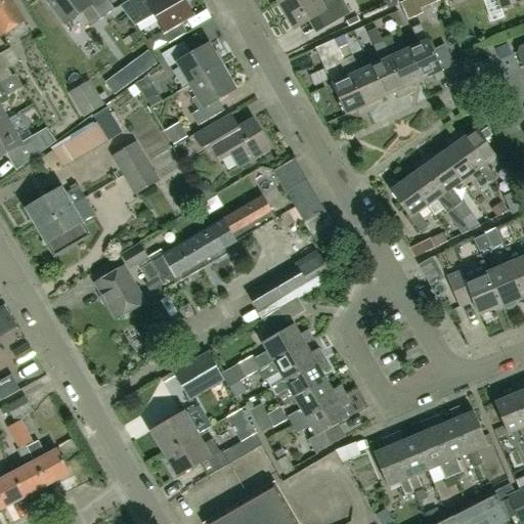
[(0,0),(0,37),(25,22),(10,0),(0,0)]
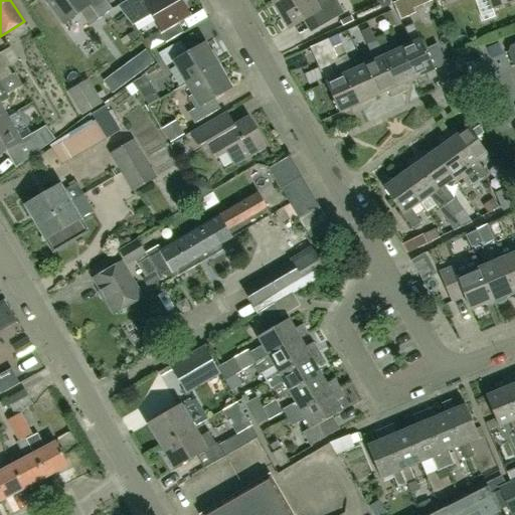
[(44,0),(63,24),(89,6),(99,19),(112,10),(104,0),(44,0)]
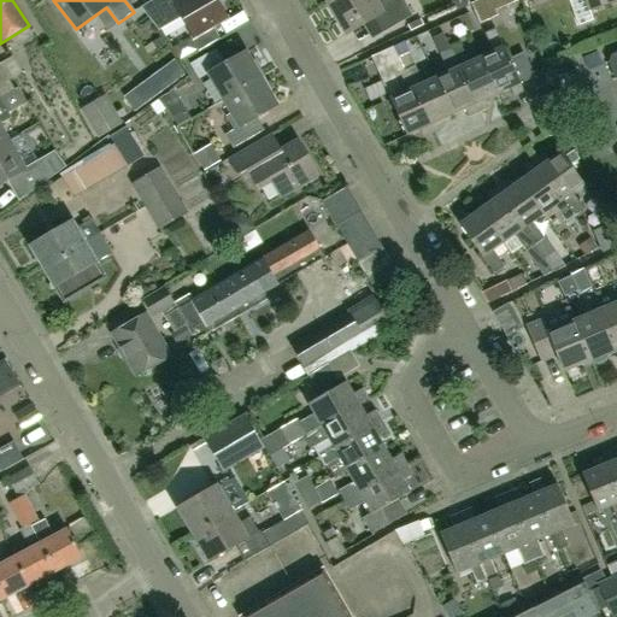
[(154,0),(141,9),(150,19),(159,31),(164,29),(168,27),(164,19),(171,16),(178,11),(186,24),(193,36),(209,27),(225,17),(216,1),(215,0),(154,0)]
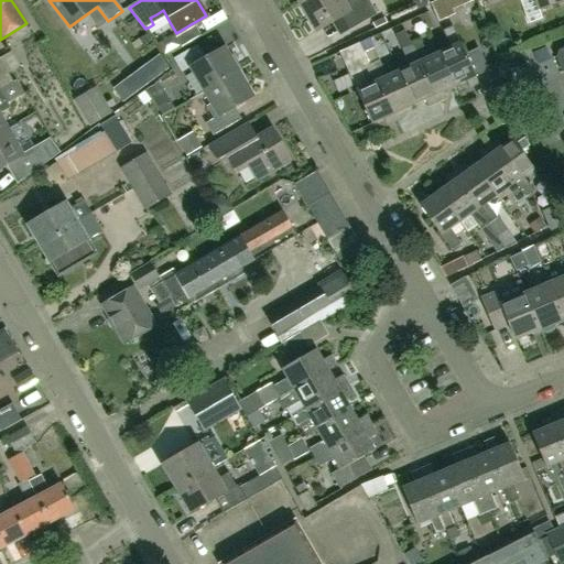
[(310,0),(302,4),(317,32),(344,15),(353,30),(378,15),(369,0),(310,0)]
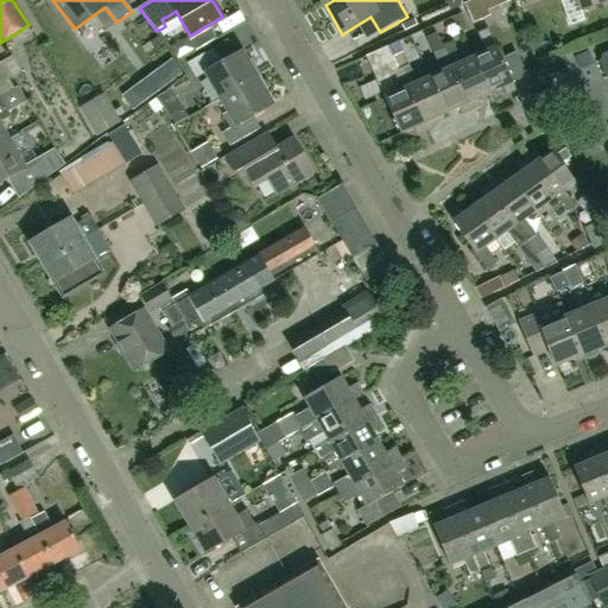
[(472,0),(464,4),(474,24),(489,16),(482,0),(472,0)]
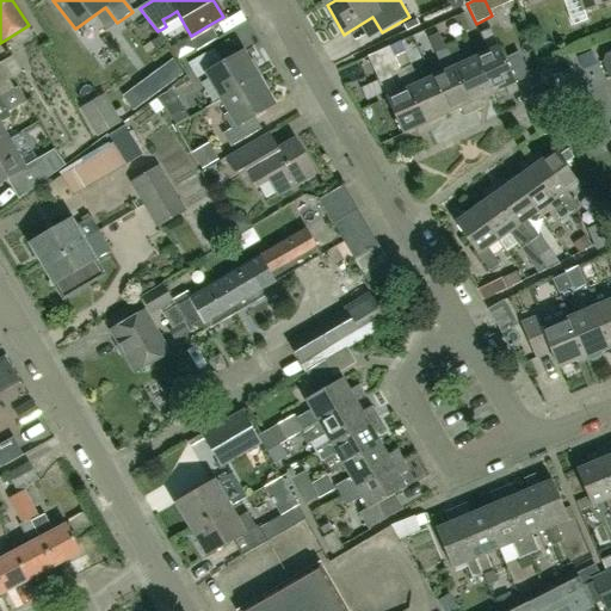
[(610,0),(579,0),(584,12),(610,1),(610,0)]
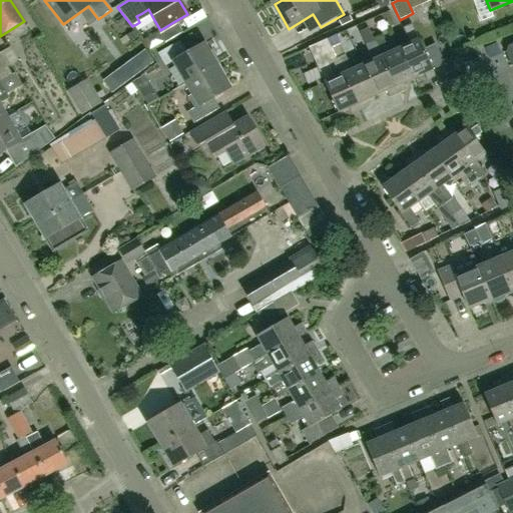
[(175,23),(158,33),(163,41),(180,31),(175,23)]
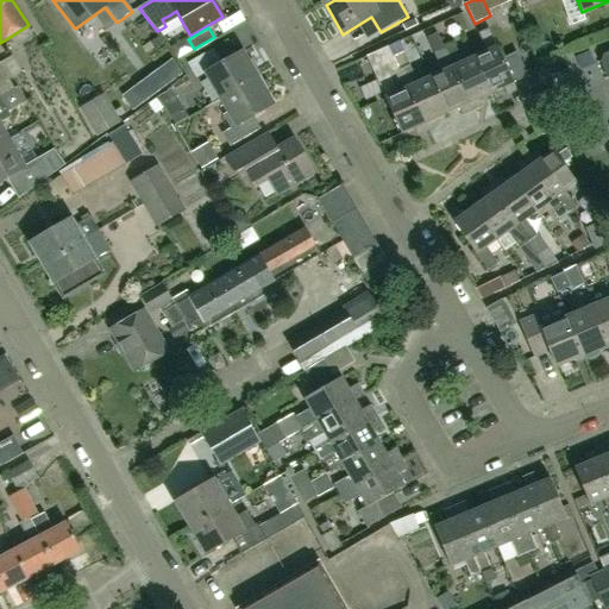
[(475,57),(491,94),(503,88),(506,95),(516,90),(514,83),(529,76),(518,52),(503,58),(497,46),(489,27),(478,33),(487,52),(475,57)]
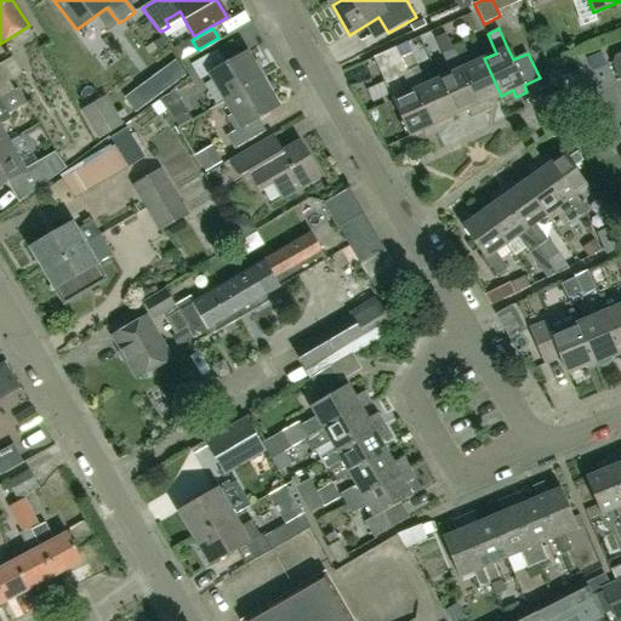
[(482,113),(454,49),(446,33),(434,39),(451,73),(439,79),(456,117),(468,110),(472,117),(482,113)]
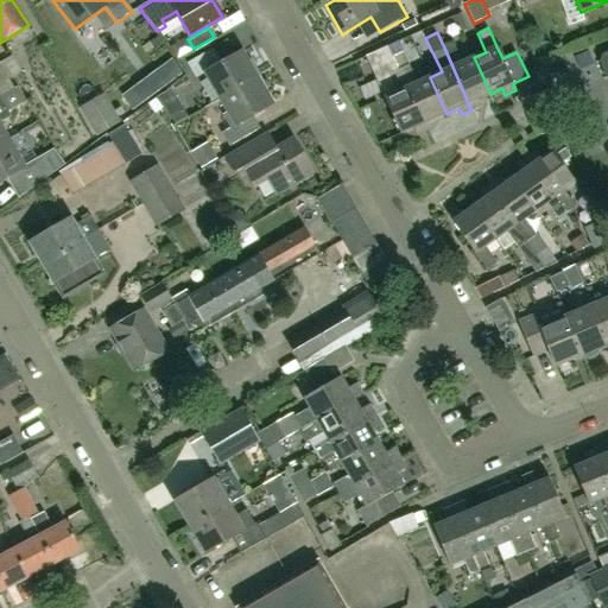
[(607,42),(597,46),(602,56),(599,62),(606,78),(607,78),(607,42)]
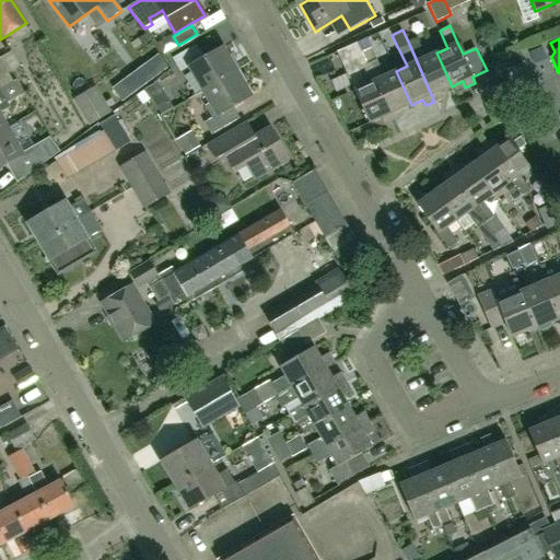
[(418,39),(409,44),(434,102),(443,97),(440,91),(452,86),(436,53),(427,57),(418,39)]
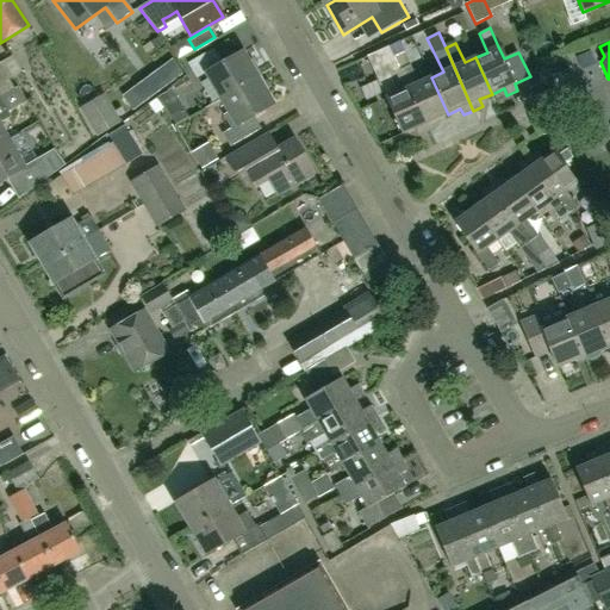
[(396,58),(390,47),(367,56),(373,69),(396,58)]
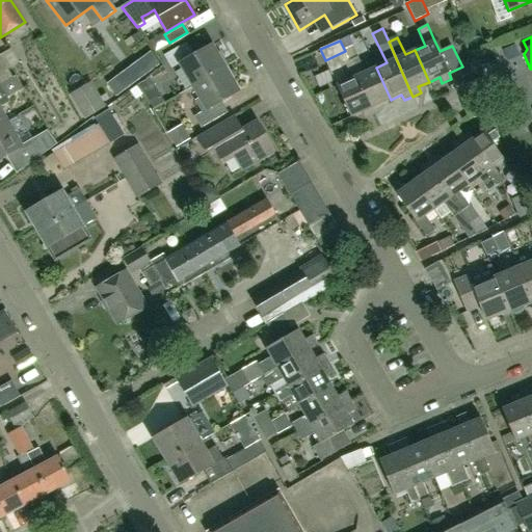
[(195,87),(225,70),(212,46),(196,55),(188,42),(163,56),(173,70),(181,64),(195,87)]
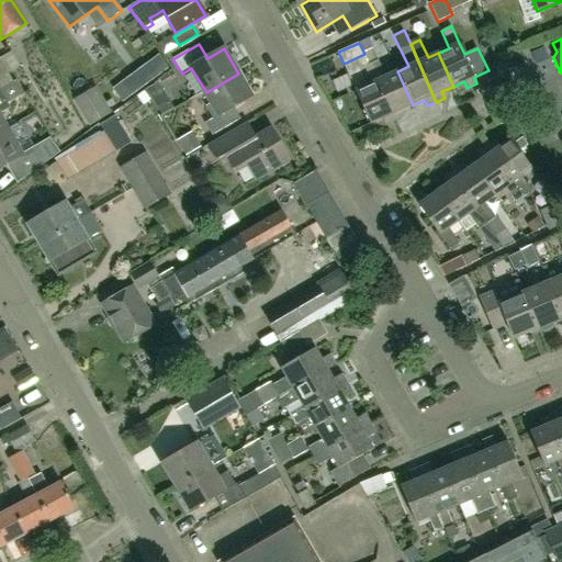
[(413,105),(397,71),(385,77),(373,49),(364,54),(369,64),(394,121),(403,116),(401,111),(413,105)]
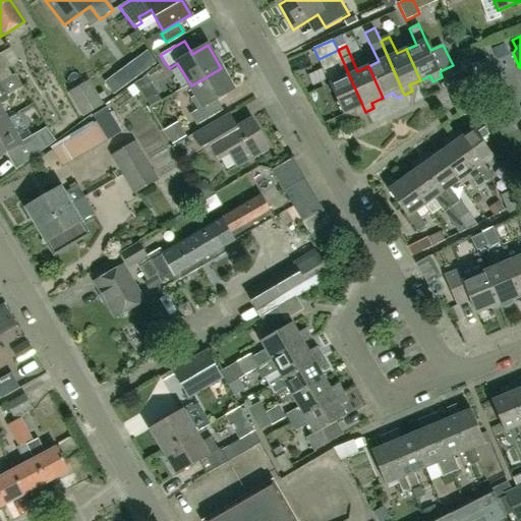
[(480,49),(464,54),(469,68),(485,62),(480,49)]
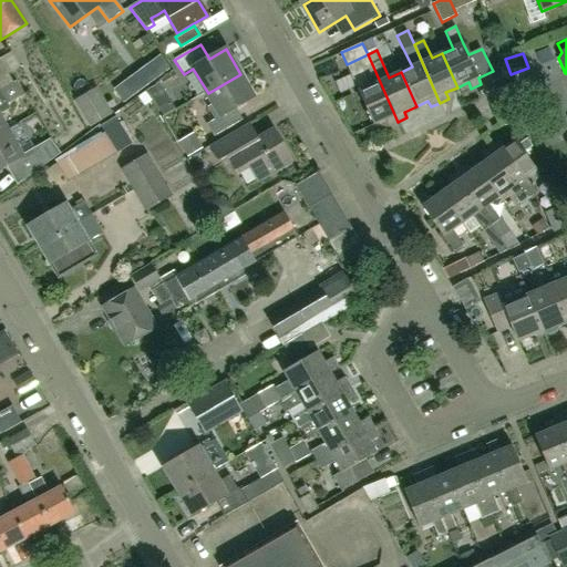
[(160,55),(147,64),(157,76),(168,69),(160,55)]
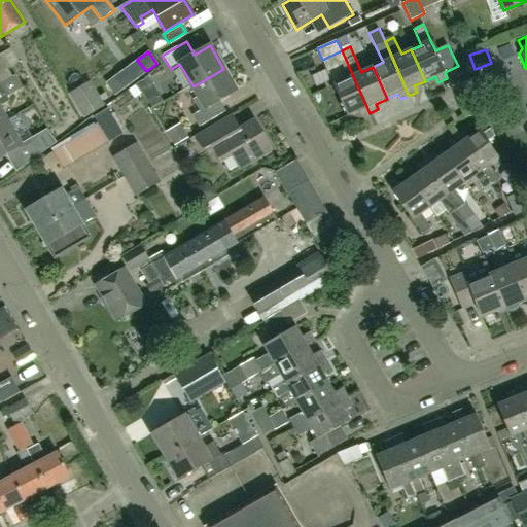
[(346,60),(345,61),(337,64),(344,80),(334,84),(348,116),(359,111),(361,117),(370,113),(346,60)]
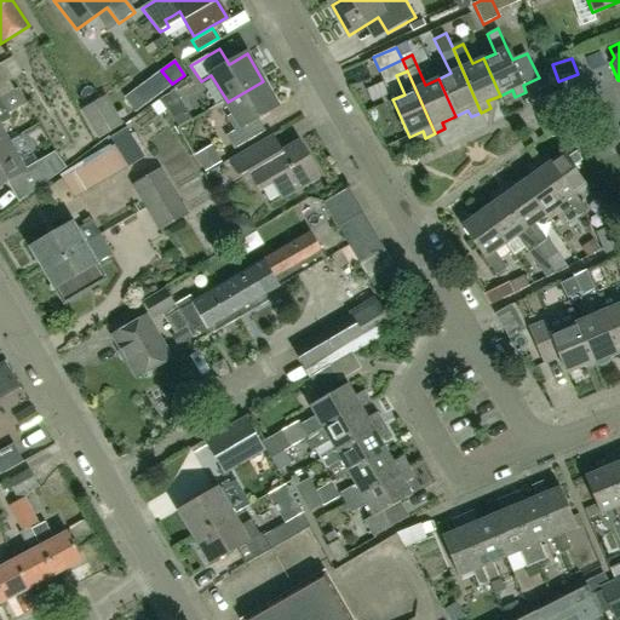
[(0,147),(9,142),(4,135),(0,127),(0,125),(6,122),(12,119),(6,109),(0,99),(9,96),(16,91),(10,81),(9,79),(0,82),(0,147)]
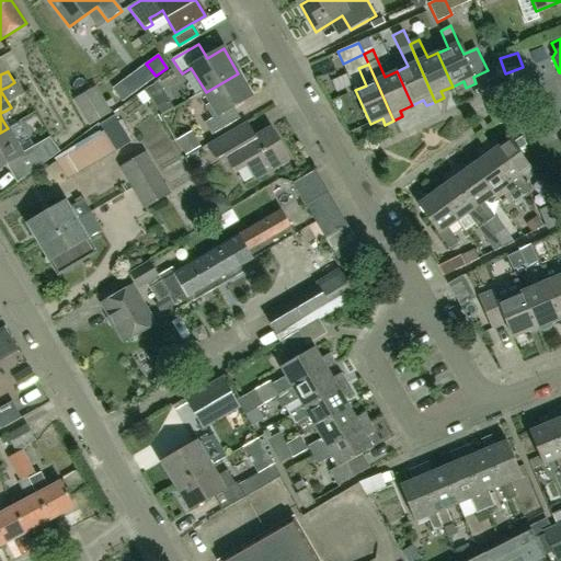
[(238,73),(206,92),(212,102),(205,106),(212,119),(205,124),(212,136),(241,119),(235,109),(253,98),(238,73)]
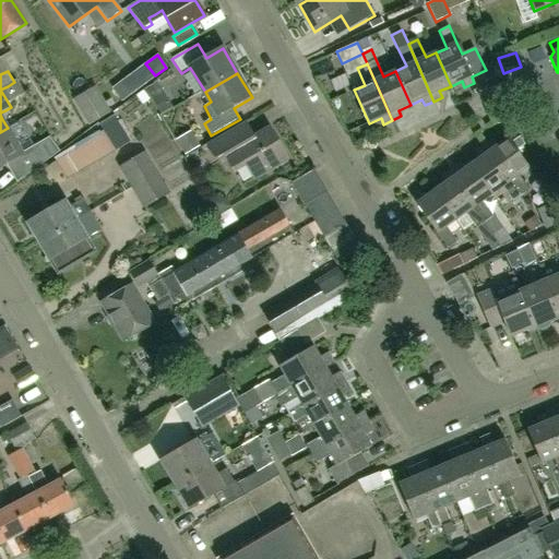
[(82,86),(95,115),(116,105),(104,76),(82,86)]
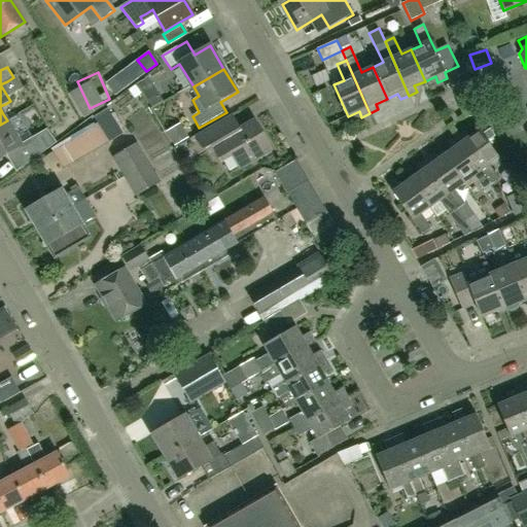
[(116,75),(106,82),(114,95),(126,86),(116,75)]
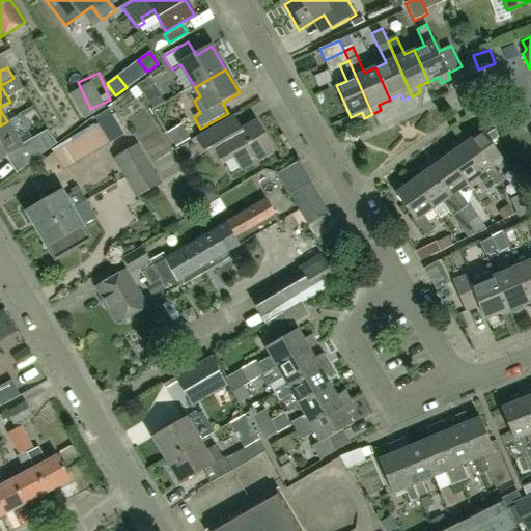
[(148,103),(160,95),(149,78),(137,85),(148,103)]
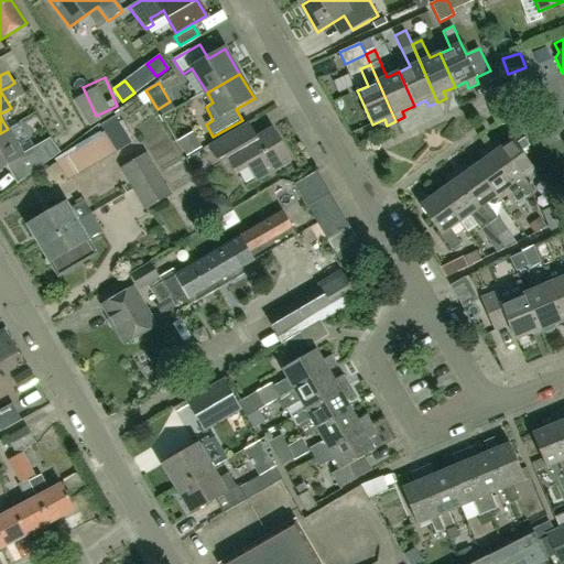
[(67,182),(131,143),(117,118),(100,127),(105,134),(73,153),(71,150),(54,160),(57,164),(43,173),(50,184),(64,175),(67,182)]
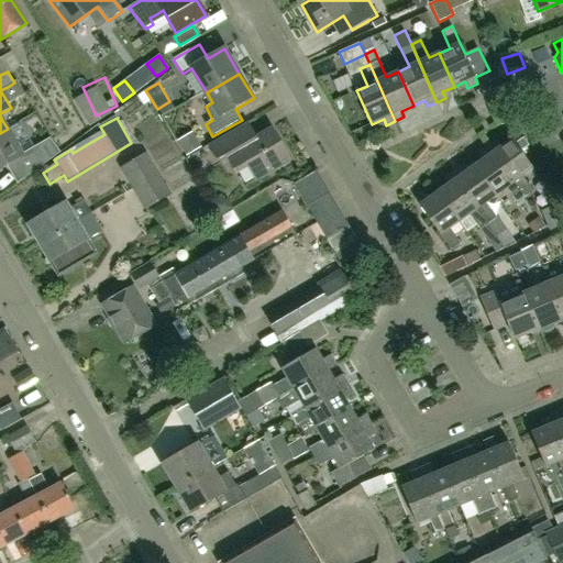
[(34,147),(19,122),(8,129),(0,133),(0,167),(6,165),(17,185),(61,153),(51,138),(34,147)]
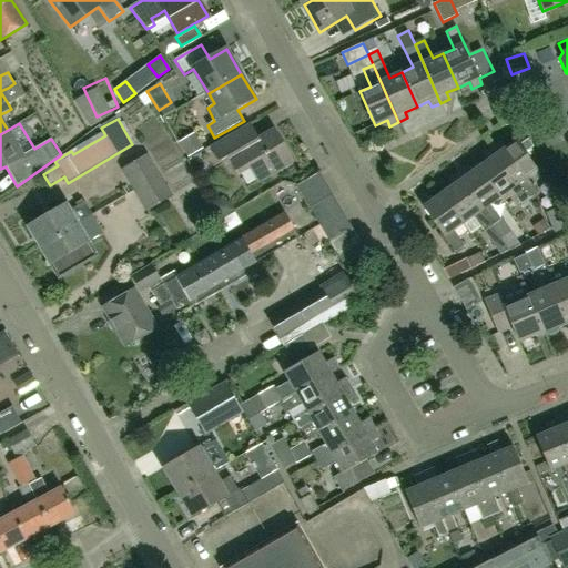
[(247,144),(240,130),(200,153),(203,160),(214,154),(220,164),(231,159),(240,174),(251,168),(260,183),(294,164),(274,129),(260,138),(247,144)]
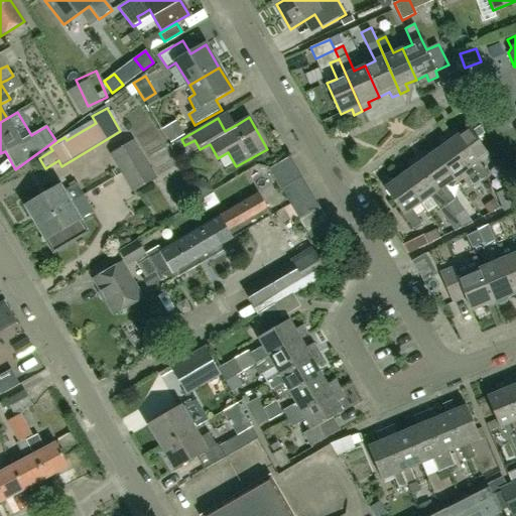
[(162,129),(170,143),(185,135),(177,121),(162,129)]
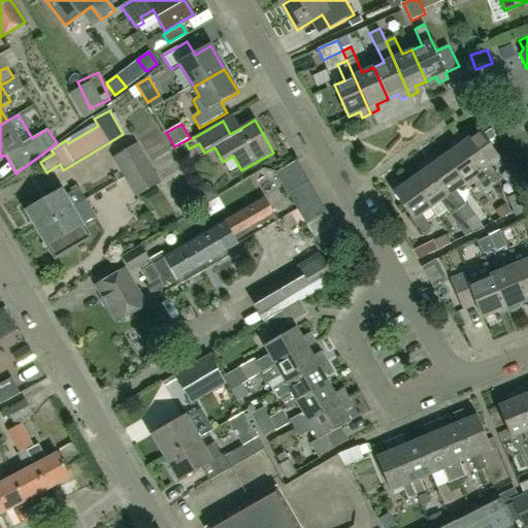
[(465,133),(458,138),(492,186),(501,179),(491,164),(499,158),(489,143),(497,137),(491,129),(483,136),(480,131),(469,139),(465,133)]
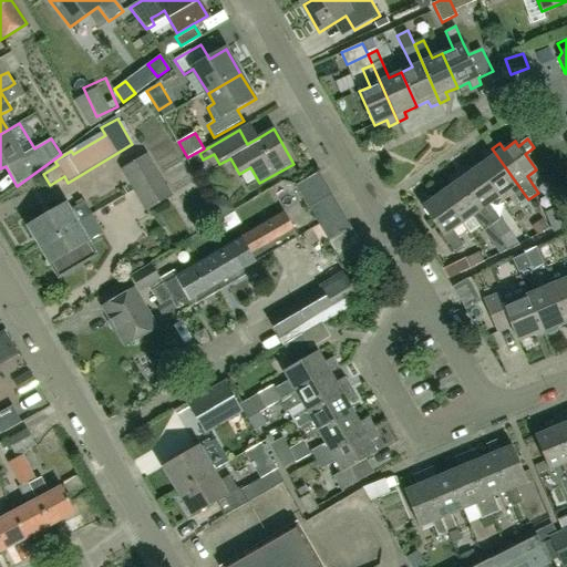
[(528,199),(492,148),(484,154),(488,161),(478,168),(500,197),(509,189),(521,205),(528,199)]
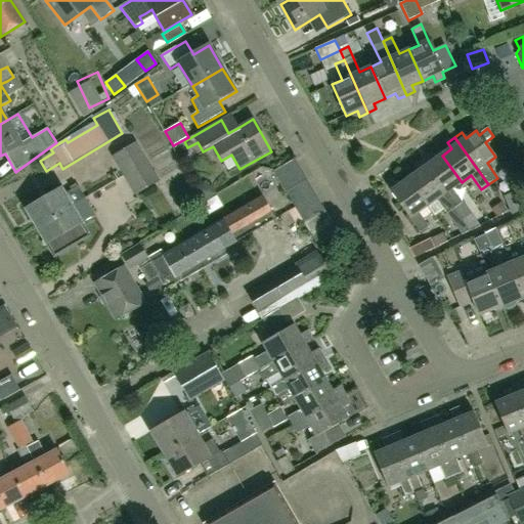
[(123,175),(146,159),(137,142),(112,157),(123,175)]
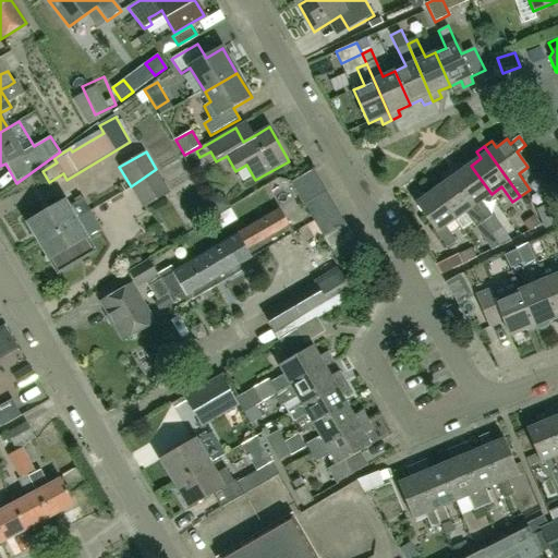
[(457,167),(449,172),(484,222),(490,231),(493,235),(502,228),(483,201),(492,194),(471,166),(460,172),(457,167)]
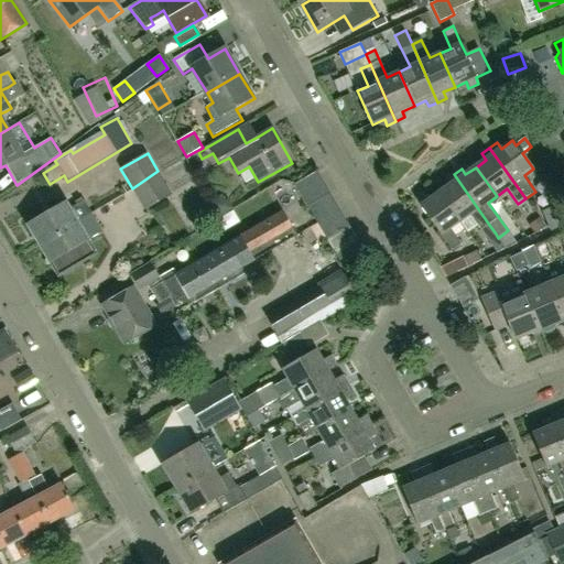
[(158,171),(132,188),(145,212),(172,195),(158,171)]
